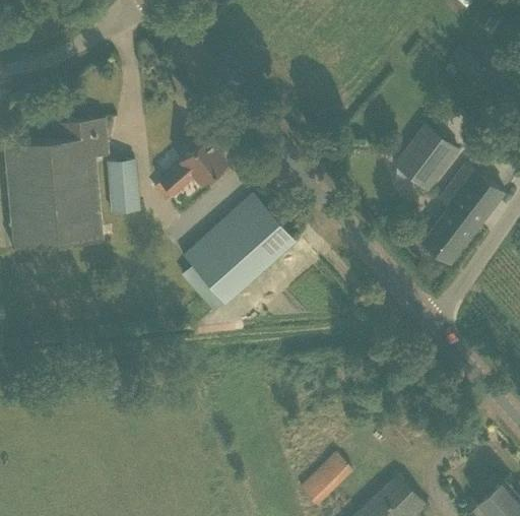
[(459,48),(449,61),(459,69),(469,56),(459,48)]
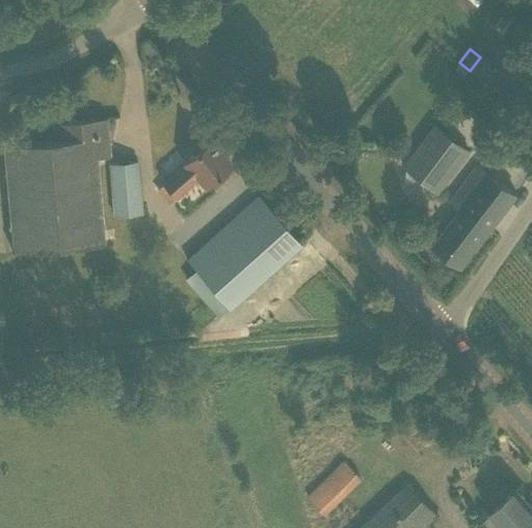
[(110,160),(107,122),(53,126),(54,144),(3,149),(12,253),(104,244),(97,161),(110,160)]
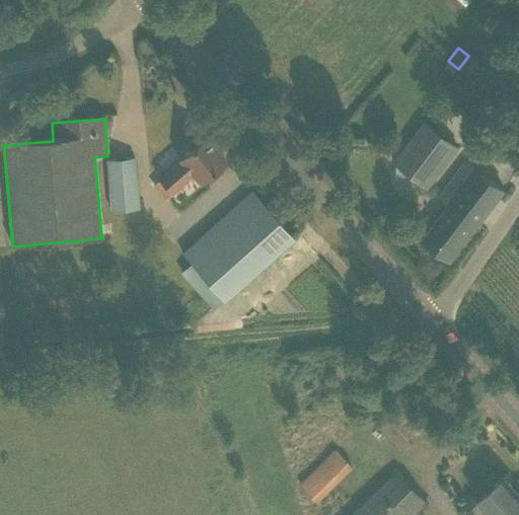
[(426,126),(395,166),(428,191),(458,151),(426,126)]
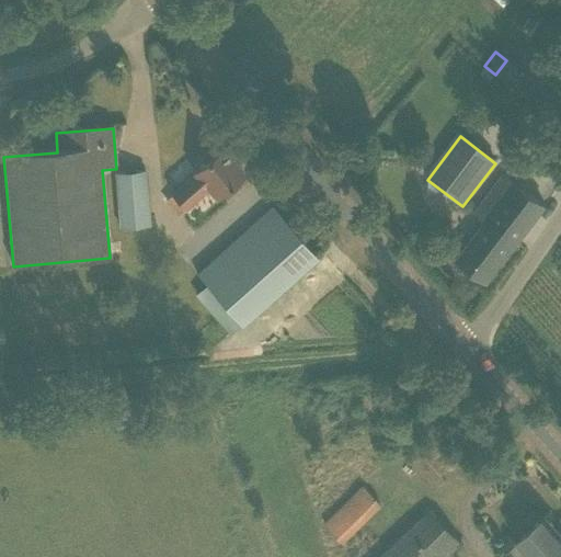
[(217,200),(243,177),(221,151),(195,174),(195,175),(171,196),(185,212),(186,213),(209,192),(217,200)]
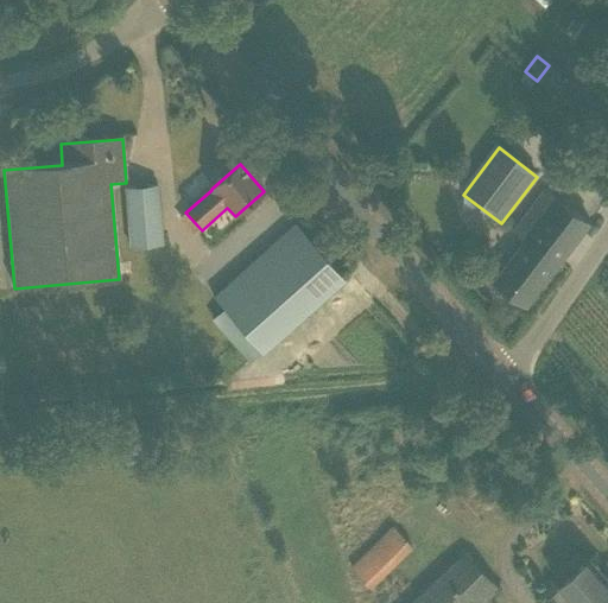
[(131,251),(163,248),(157,188),(125,191),(131,251)]
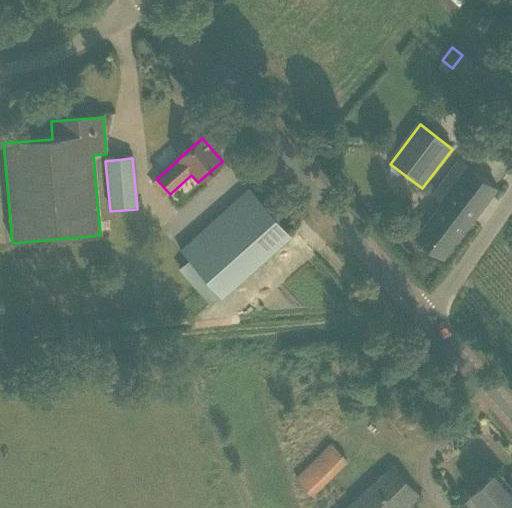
[(443,260),(498,189),(497,188),(496,189),(461,162),(434,198),(444,206),(417,240),(443,260)]
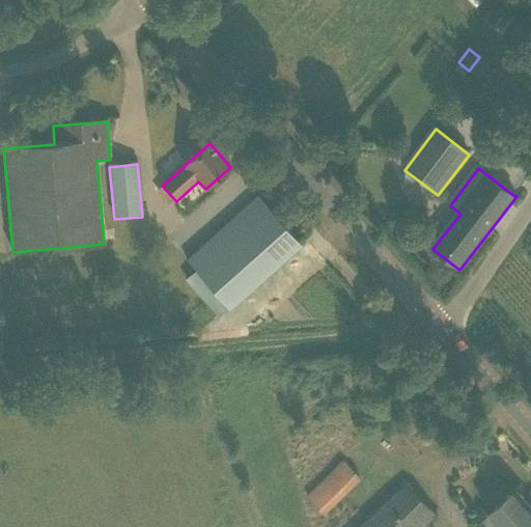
[(228,310),(301,247),(258,198),(186,262),(194,272),(183,280),(219,320),(228,310)]
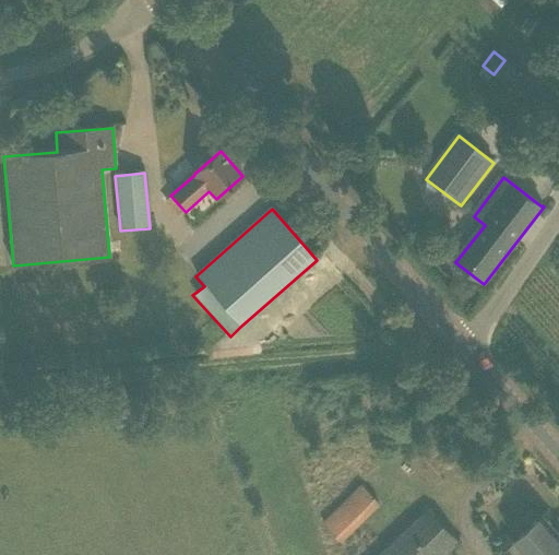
[(424,382),(412,392),(418,401),(430,390),(424,382)]
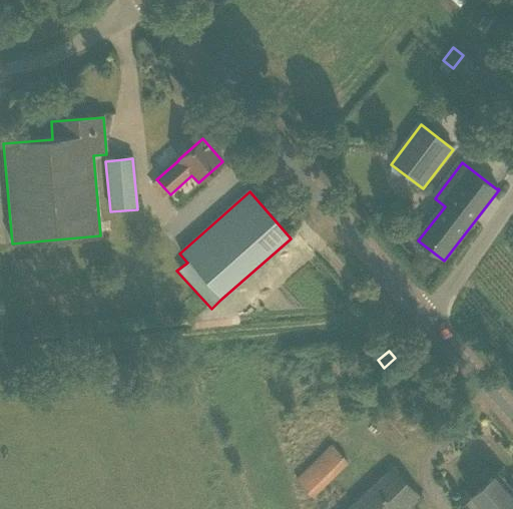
[(315,500),(351,465),(333,447),(297,482),(315,500)]
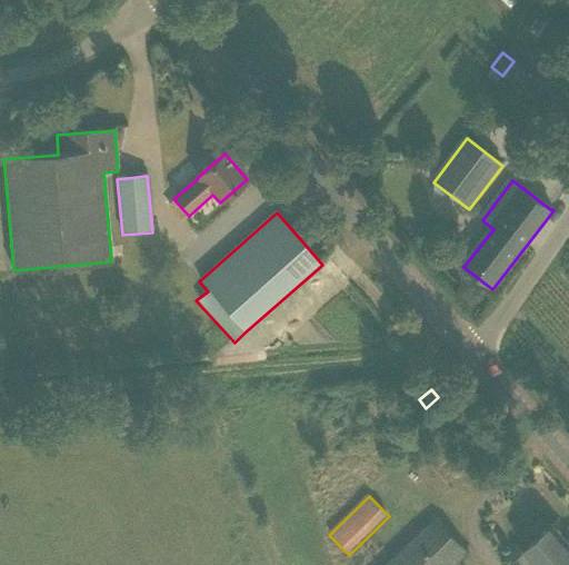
[(437,521),(389,564),(457,564),(468,554),(437,521)]
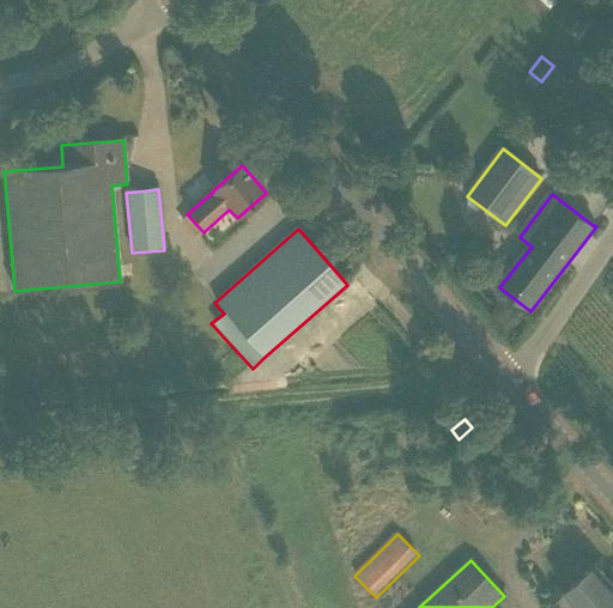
[(612,607),(612,587),(595,566),(563,595),(574,607),(612,607)]
